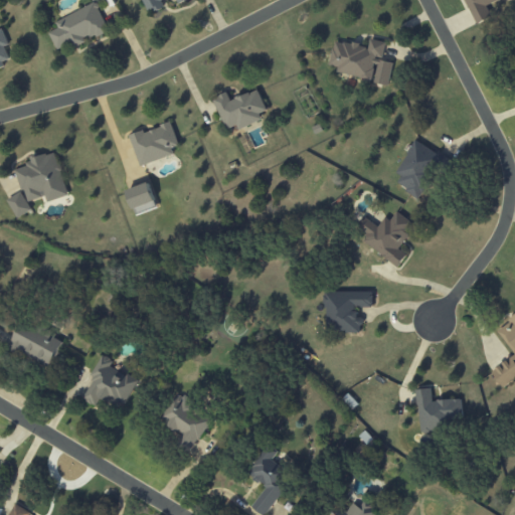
[(141,0),(148,14),(164,7),(161,2),(165,0),(175,0),(178,4),(187,0),(141,0)]
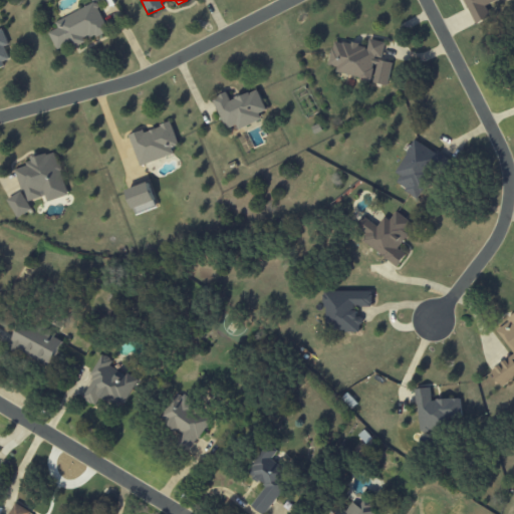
[(464,0),(475,24),(491,17),(486,4),(496,0),(464,0)]
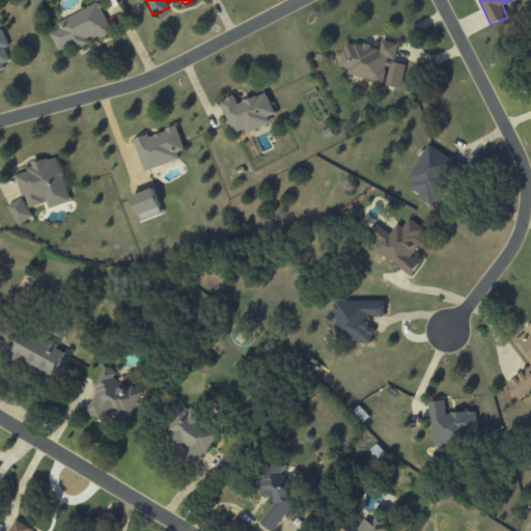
[(111,32),(99,3),(56,22),(59,29),(50,33),(59,54),(111,32)]
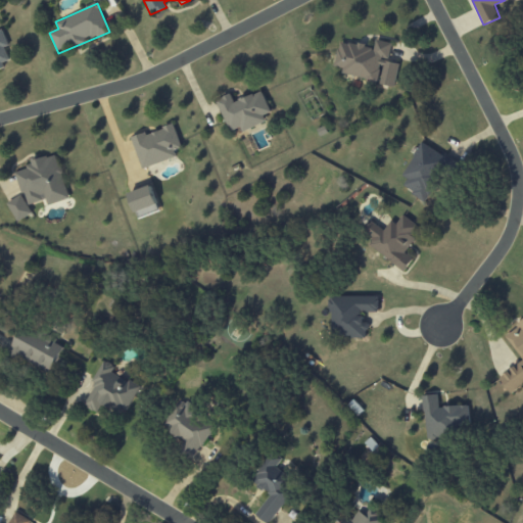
[(0,31),(0,66),(10,63),(4,47),(8,46),(3,30),(0,31)]
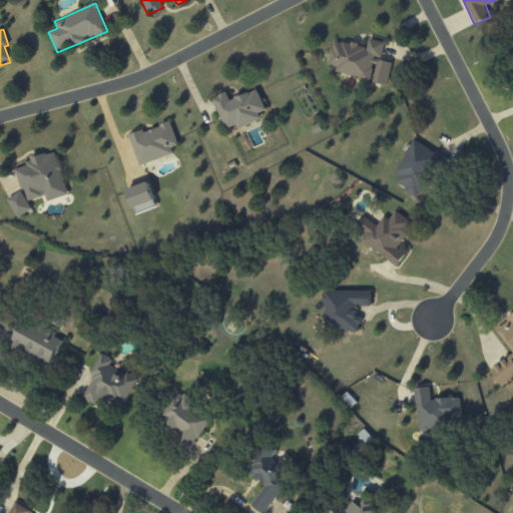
[(372,80),(371,82),(387,86),(392,63),(380,60),(384,42),(369,39),(367,47),(333,40),(328,65),(336,67),(335,73),(372,80)]
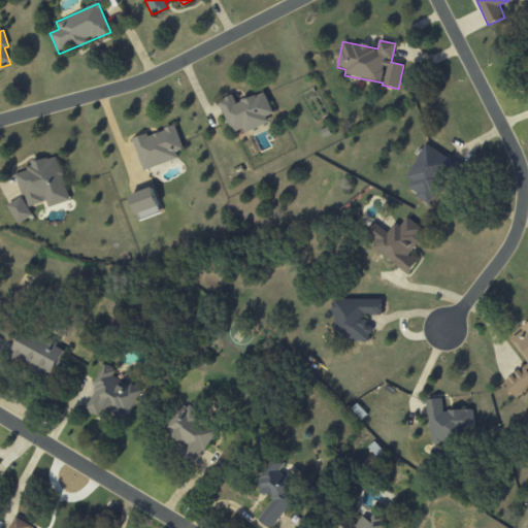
[(220,100),(234,92),(239,102),(258,93),(259,96),(266,92),(276,111),(268,116),(271,120),(248,132),(244,127),(235,132),(220,100)]
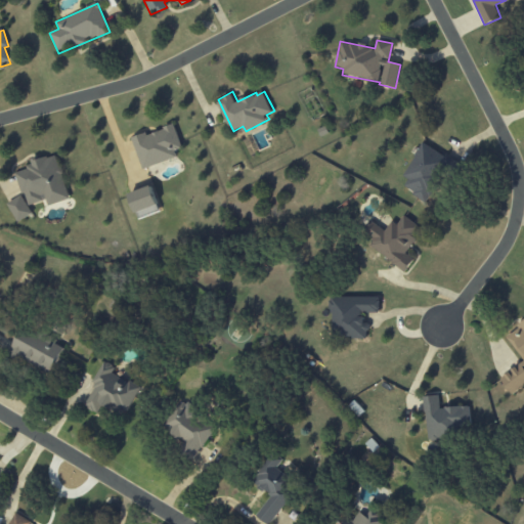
[(132,136),(147,130),(148,134),(166,128),(165,126),(176,122),(184,146),(177,149),(179,156),(144,168),(132,136)]
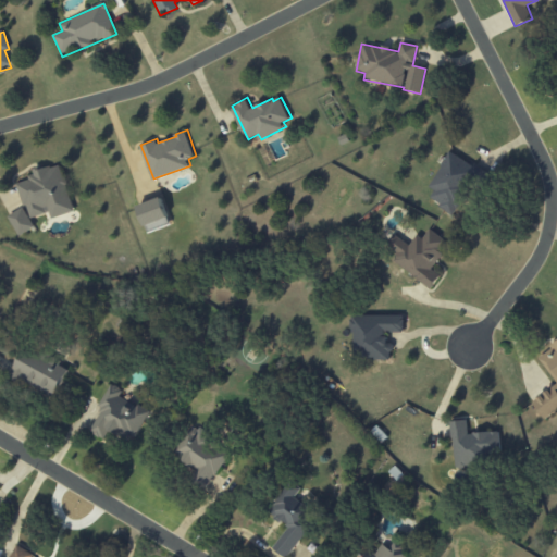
[(428,187),(434,190),(428,199),(449,212),(477,169),(449,151),(428,187)]
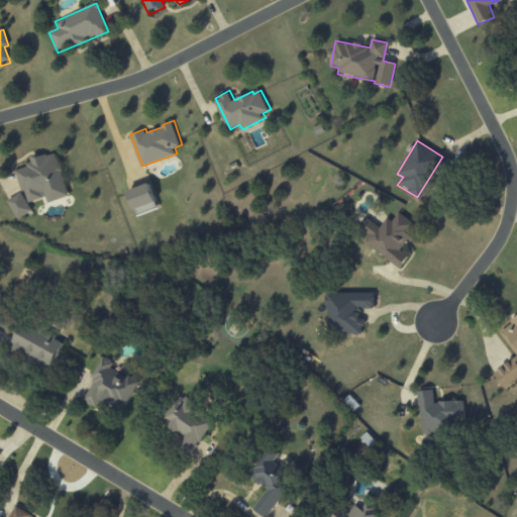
[(15,170),(26,204),(45,197),(47,203),(70,196),(55,151),(30,160),(31,165),(15,170)]
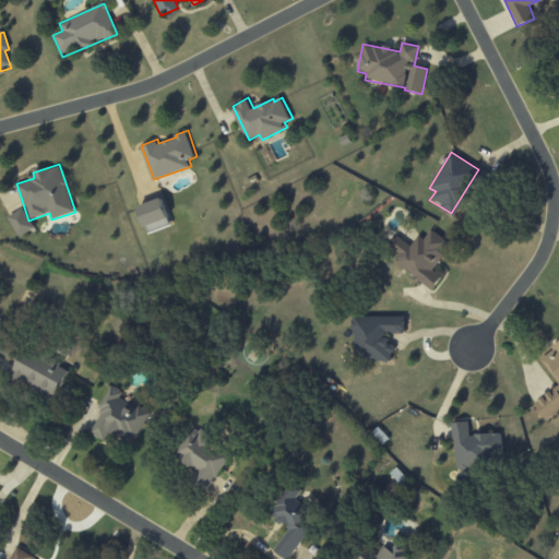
[(146,234),(170,227),(163,199),(139,205),(146,234)]
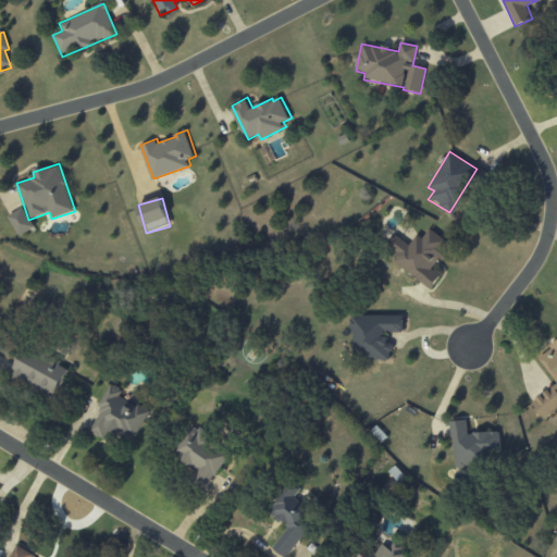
[(8,217),(19,236),(35,227),(23,208),(8,217)]
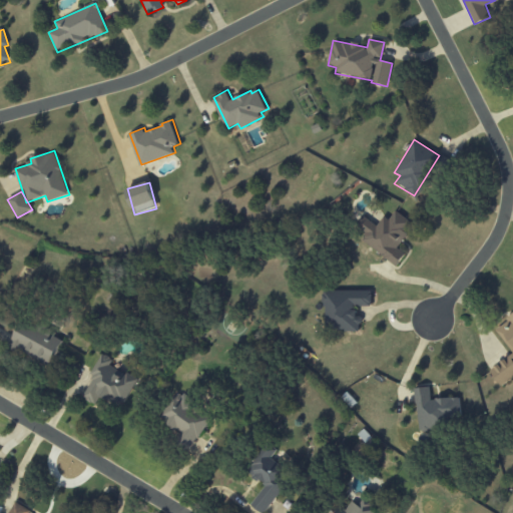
[(399,264),(405,253),(397,248),(413,223),(395,211),(389,220),(383,216),(377,225),(359,213),(348,230),(399,264)]
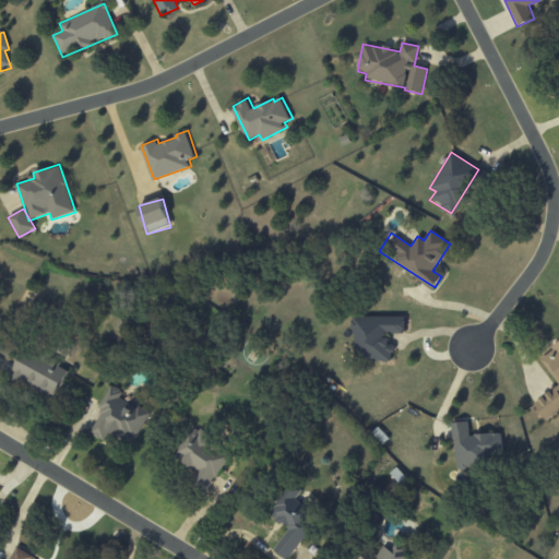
[(405,333),(404,317),(354,317),(354,360),(392,360),(392,345),(387,345),(387,334),(405,333)]
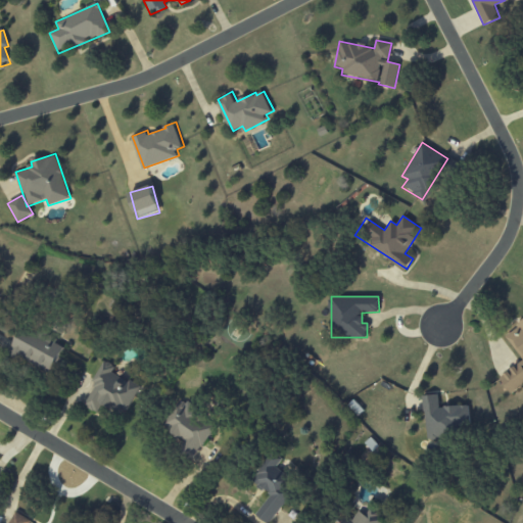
[(522,361),(498,378),(511,393),(522,384),(522,367),(522,365),(522,364),(522,320),(504,334),(522,361)]
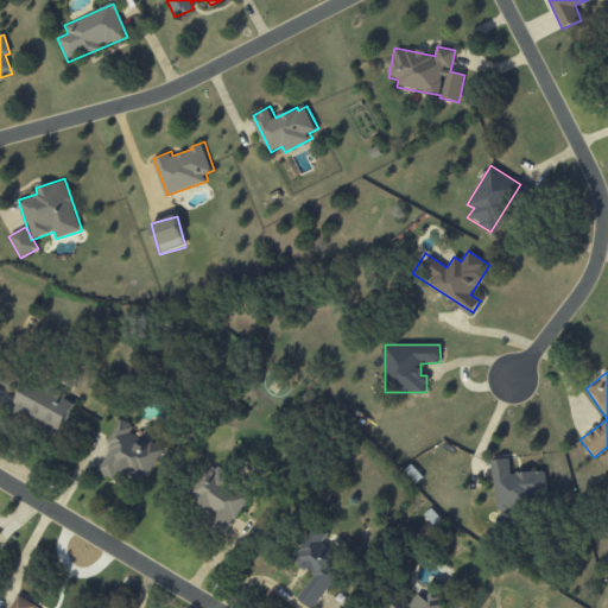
[(73,404),(64,400),(67,394),(26,378),(11,413),(59,435),(73,404)]
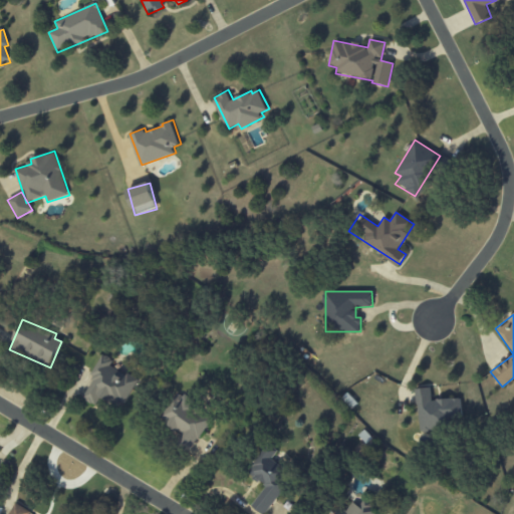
[(137,378),(107,366),(110,358),(100,354),(81,400),(95,406),(99,398),(123,408),(137,378)]
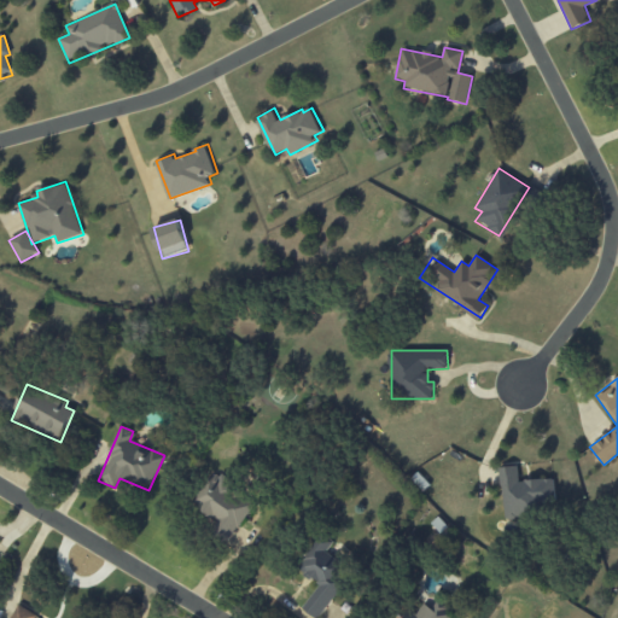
[(501,468),(505,520),(535,518),(534,500),(554,499),(553,478),(518,482),(517,467),(501,468)]
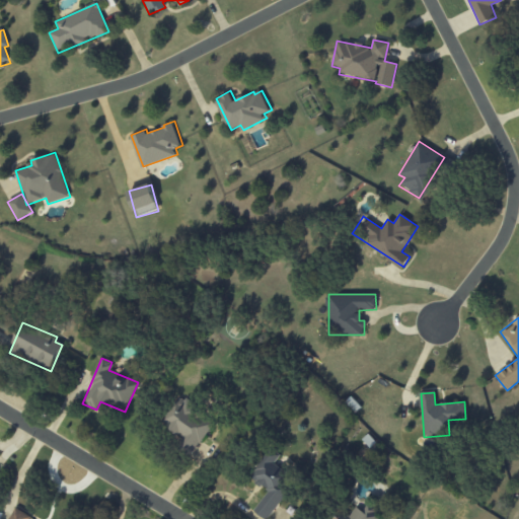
[(190,456),(214,425),(179,398),(161,422),(183,439),(177,446),(190,456)]
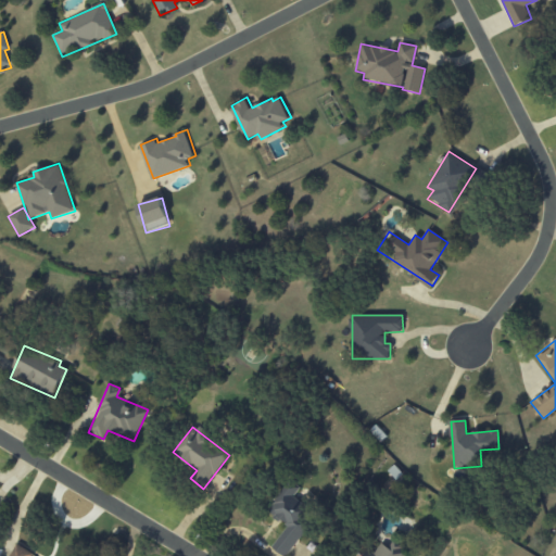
[(283,555),(285,555),(316,514),(306,506),(313,496),(291,480),(268,512),(288,526),(273,547),(283,555)]
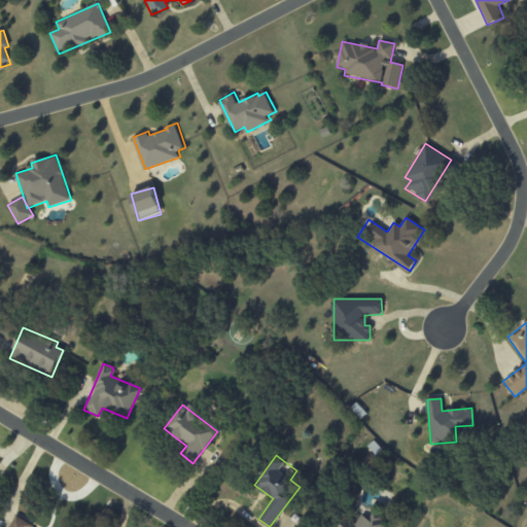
[(345,526),(386,526),(388,524),(373,515),(370,520),(361,515),(355,525),(349,522),(345,526)]
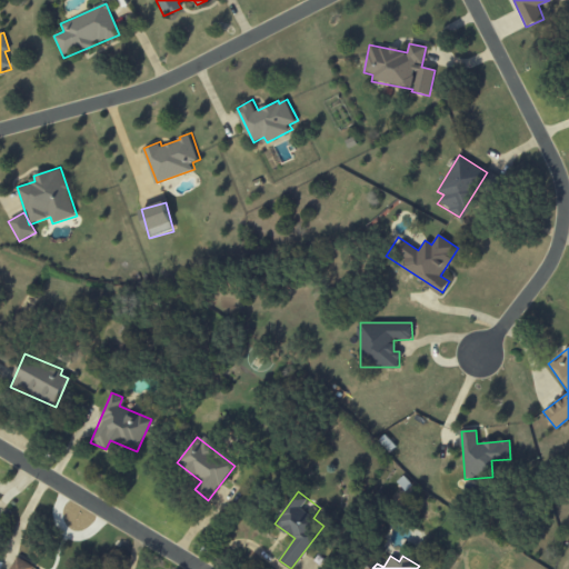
[(32,568),(35,566),(16,557),(9,568),(32,568)]
